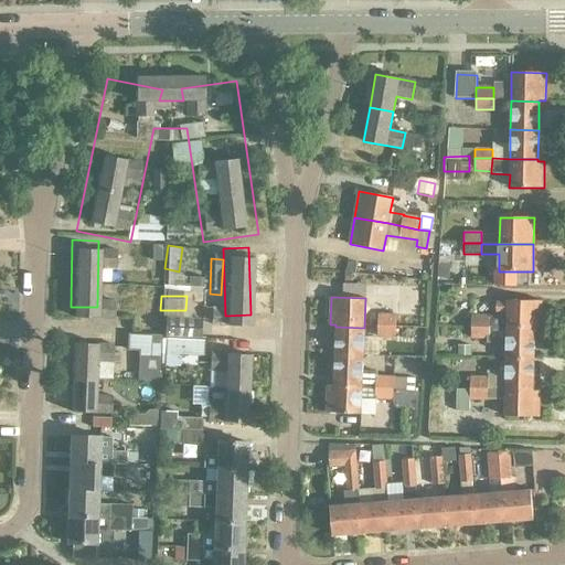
[(534,330),(534,328),(541,328),(541,301),(507,300),(507,302),(498,302),(498,312),(507,312),(507,317),(471,316),(471,324),(471,329),(534,330)]
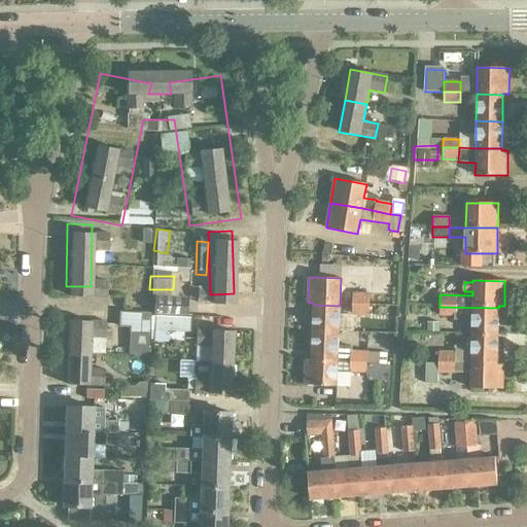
[(90,284),(90,295),(105,295),(106,285),(90,284)]
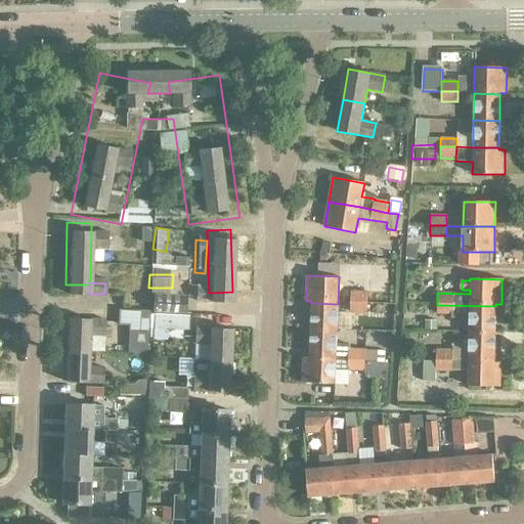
[(179,310),(204,316),(209,293),(184,287),(179,310)]
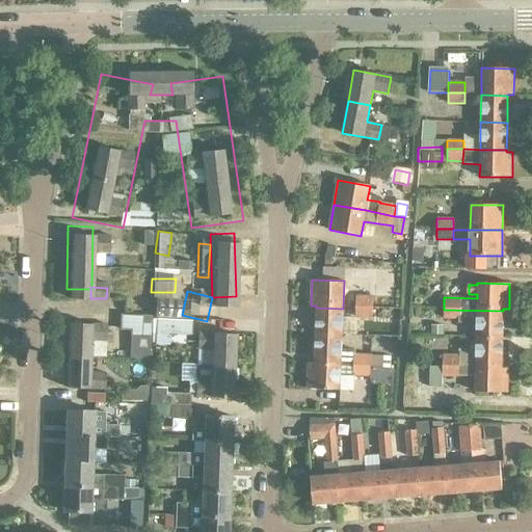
[(356,296),(356,307),(373,308),(373,307),(373,297),(369,297),(356,296)]
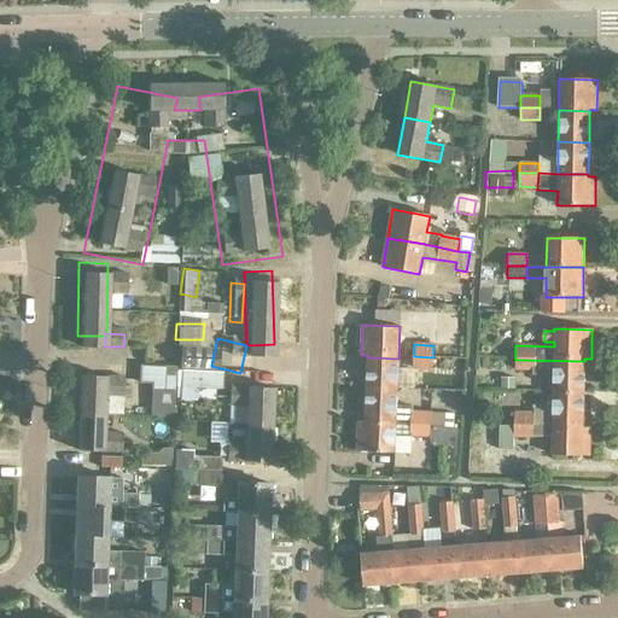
[(414,356),(414,368),(433,369),(433,357),(414,356)]
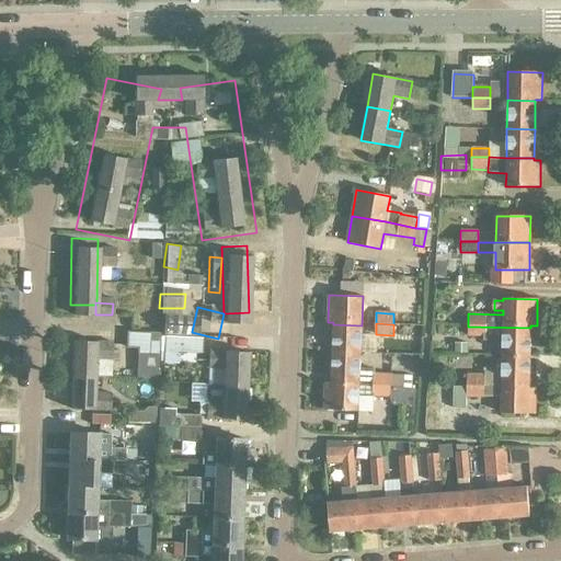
[(361,354),(362,325),(333,324),(332,353),(361,354)]
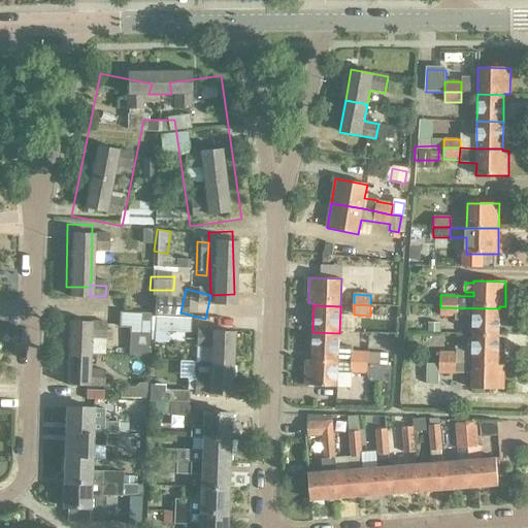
[(472,321),(472,335),(499,335),(499,308),(440,307),(439,316),(456,316),(456,320),(472,321)]
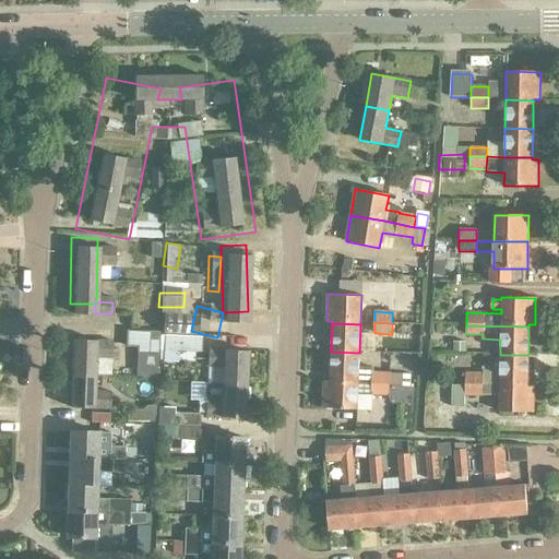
[(158,332),(127,330),(126,346),(138,346),(137,354),(157,355),(158,332)]
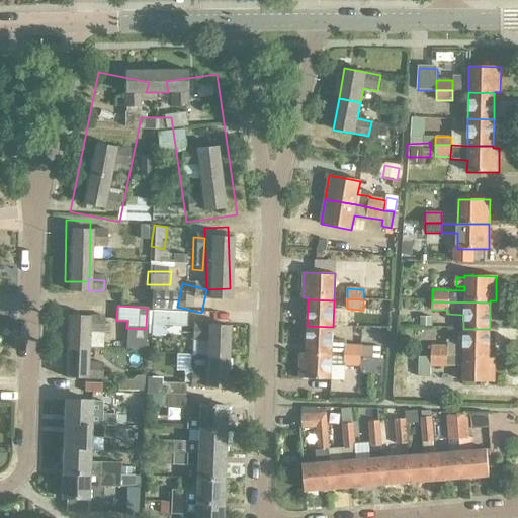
[(164,328),(164,326),(187,327),(187,314),(153,312),(152,327),(164,328)]
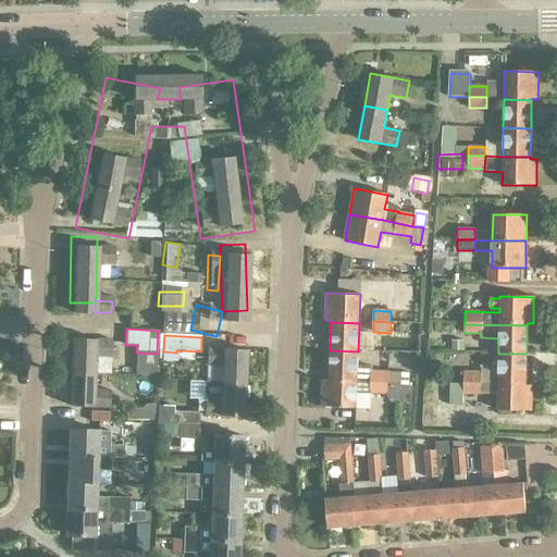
[(95,357),(111,357),(111,339),(72,338),(71,372),(95,373),(95,357)]
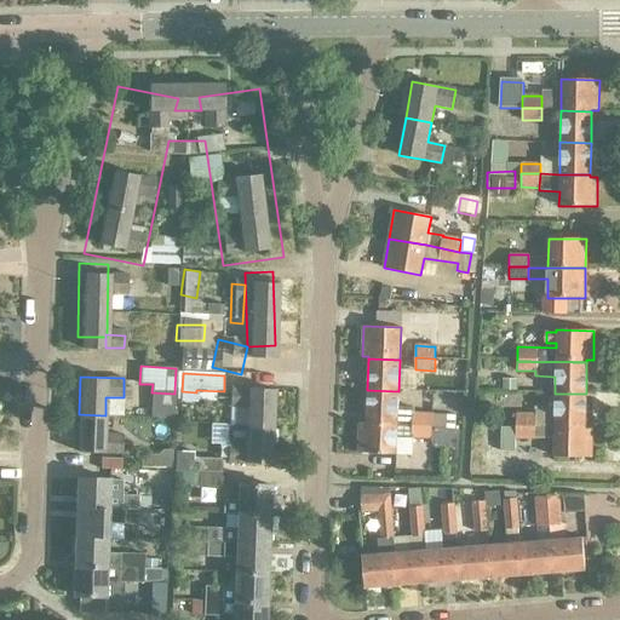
[(231,389),(230,407),(247,407),(247,426),(273,428),(275,390),(231,389)]
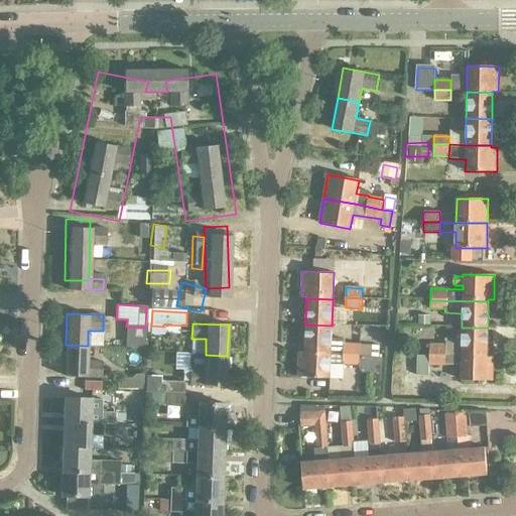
[(305,325),(304,351),(360,353),(360,345),(344,345),(345,341),(332,340),(332,326),(305,325)]
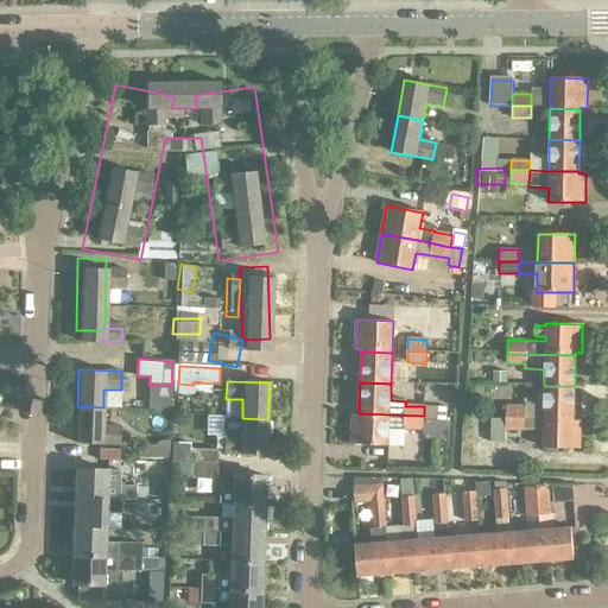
[(192,397),(192,385),(178,384),(178,397),(192,397)]
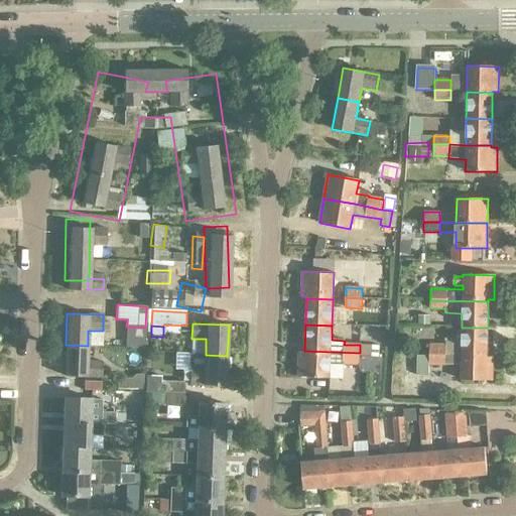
[(145,328),(126,327),(125,346),(144,347),(145,328)]
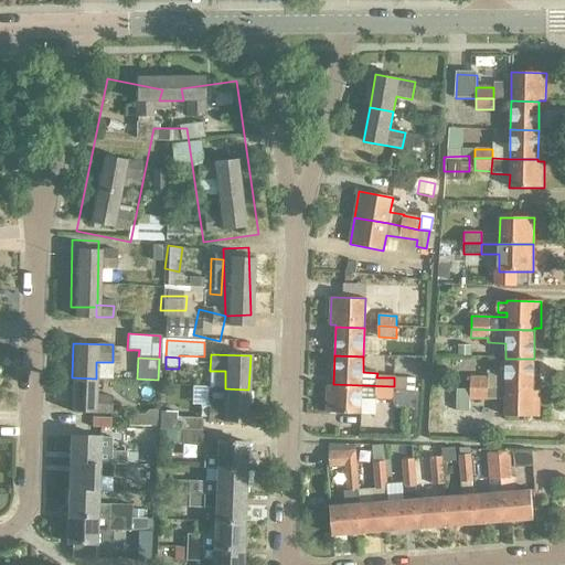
[(505,359),(505,387),(533,387),(534,359),(505,359)]
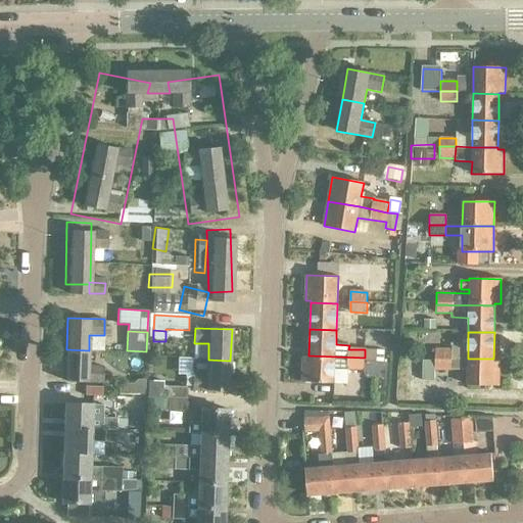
[(65,381),(102,382),(102,367),(88,367),(89,350),(66,349),(65,381)]
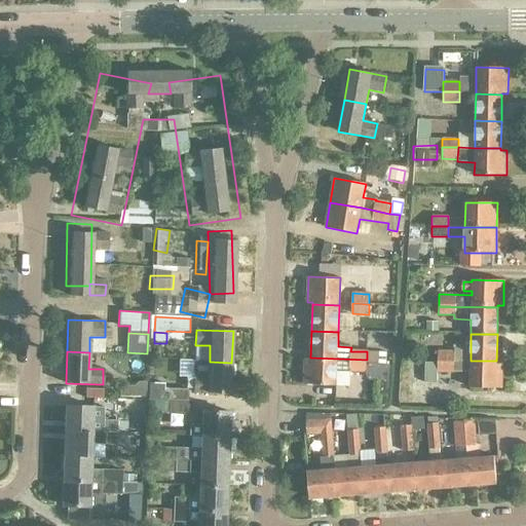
[(367,360),(367,364),(386,365),(386,352),(367,351),(367,360)]
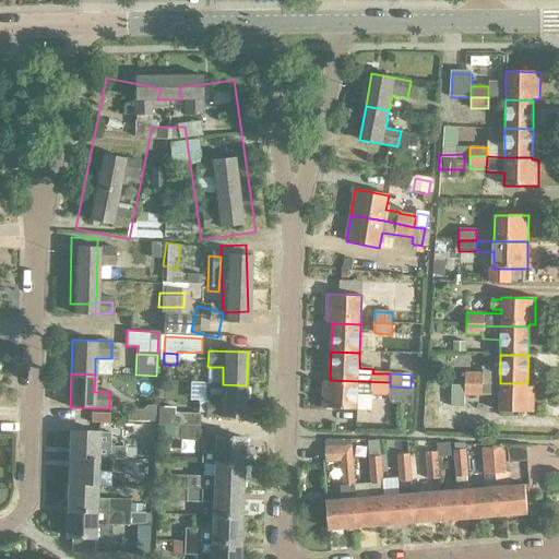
[(465,373),(465,382),(483,383),(483,375),(465,373)]
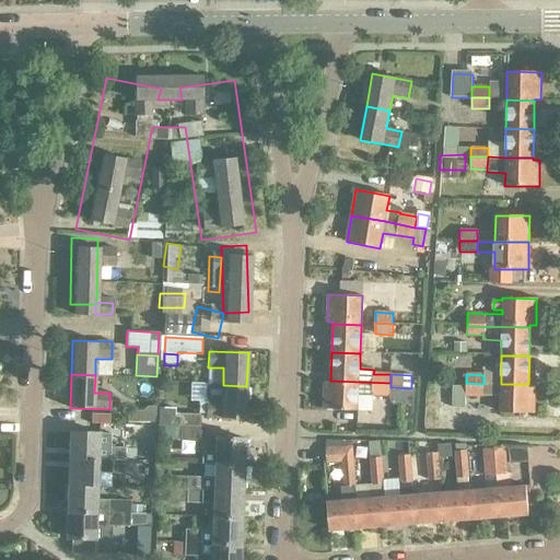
[(324,409),(358,411),(359,395),(389,396),(391,387),(391,383),(330,381),(330,382),(324,382),(324,409)]
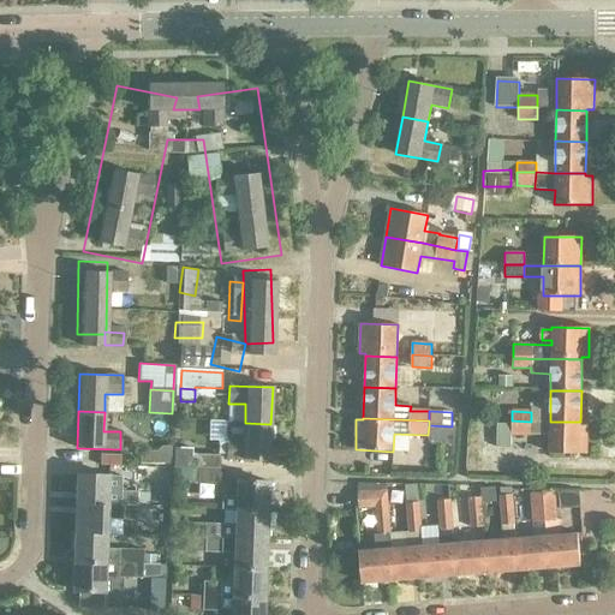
[(493,419),(494,441),(505,440),(503,418),(493,419)]
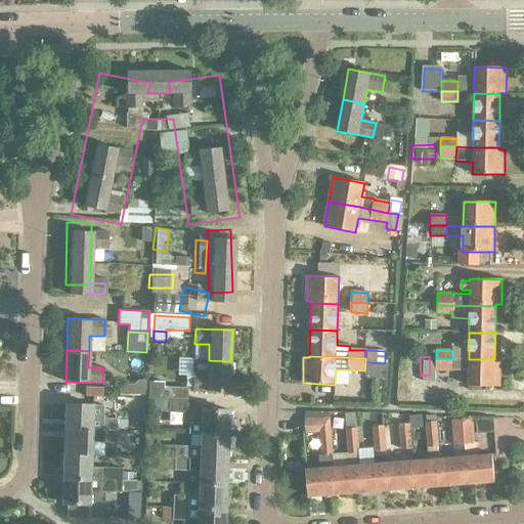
[(452,359),(436,358),(435,370),(451,372),(452,359)]
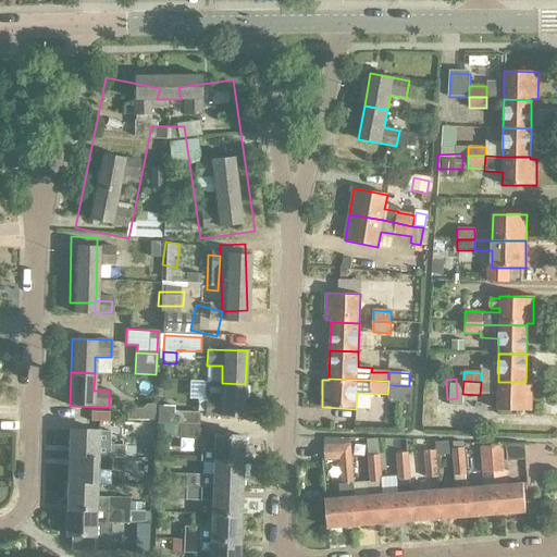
[(206,399),(205,416),(244,418),(245,384),(222,383),(209,382),(208,399),(206,399)]
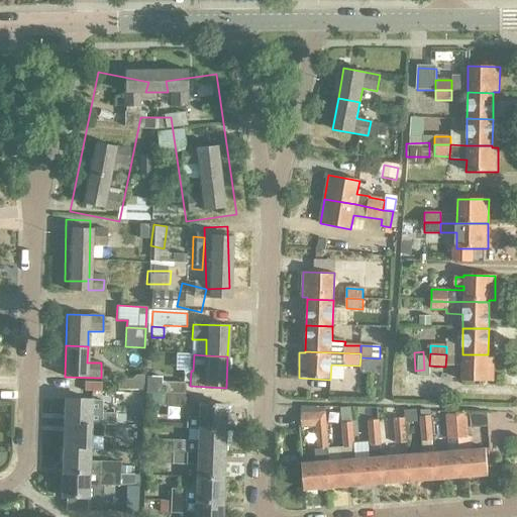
[(462,354),(446,354),(445,367),(461,367),(461,381),(493,382),(494,356),(488,356),(488,354),(462,354)]
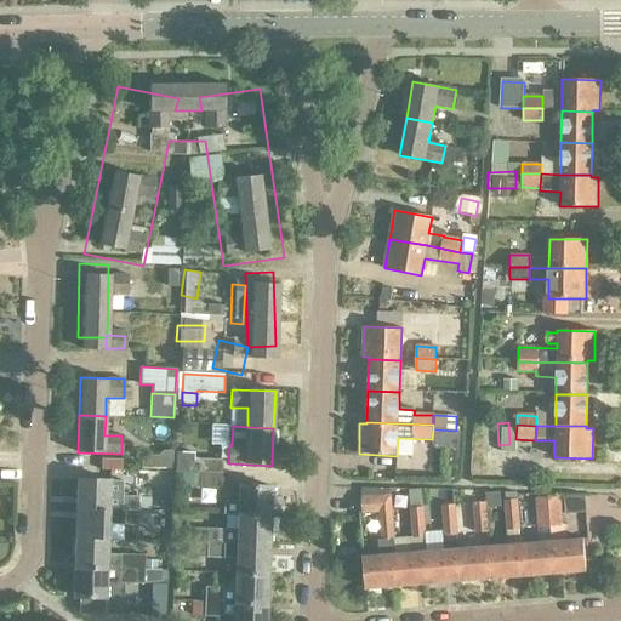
[(456,431),(433,429),(432,439),(434,449),(460,450),(461,431),(456,431)]
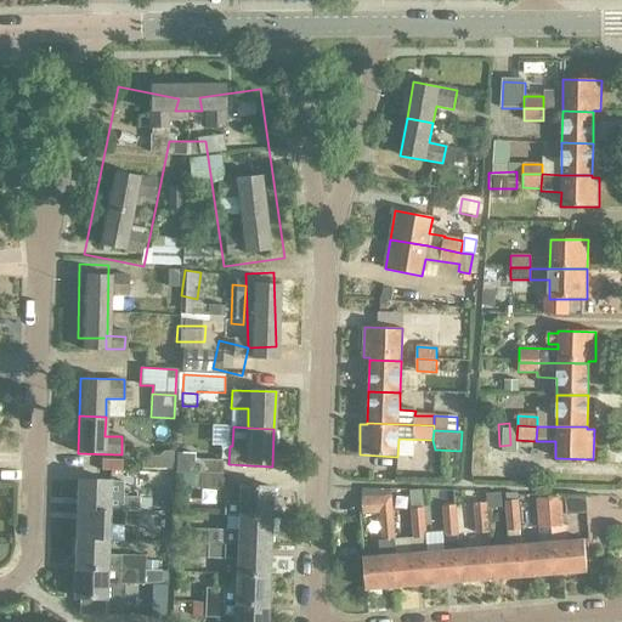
[(176,454),(176,474),(199,475),(222,476),(222,461),(193,459),(194,456),(176,454)]
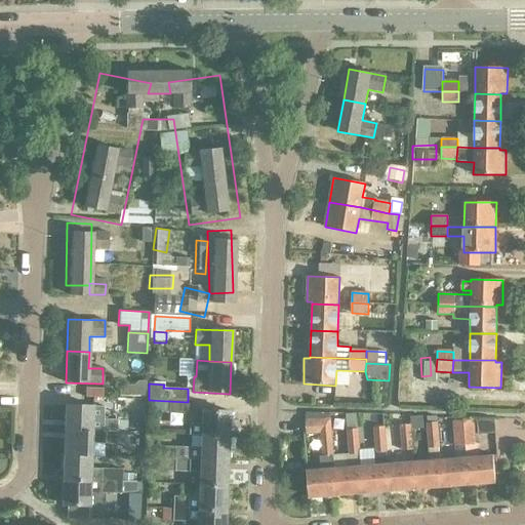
[(103,398),(103,389),(84,389),(83,397),(103,398)]
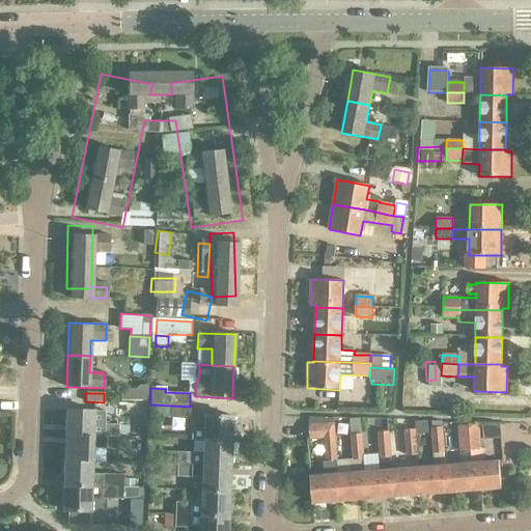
[(194,407),(190,407),(170,406),(170,418),(193,419),(194,407)]
